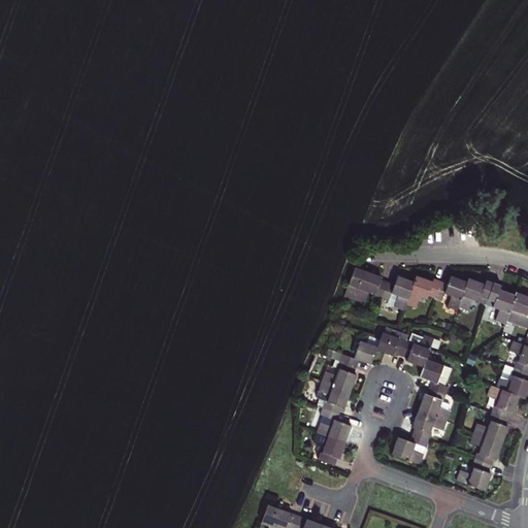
[(456,310),(457,307),(467,310),(471,299),(477,302),(479,297),(494,302),(492,307),(499,309),(495,321),(504,324),(505,321),(527,329),(527,297),(516,293),(515,296),(498,290),(499,287),(485,282),(484,285),(467,279),(466,283),(450,276),(448,285),(433,279),(432,282),(416,276),(413,283),(397,276),(394,285),(381,281),(382,277),(355,268),(344,295),(347,296),(363,302),(367,292),(374,295),(374,296),(388,301),(391,294),(397,296),(393,306),(402,310),(405,304),(415,307),(419,297),(426,299),(427,296),(441,301),(443,294),(451,296),(447,307),(456,310)]
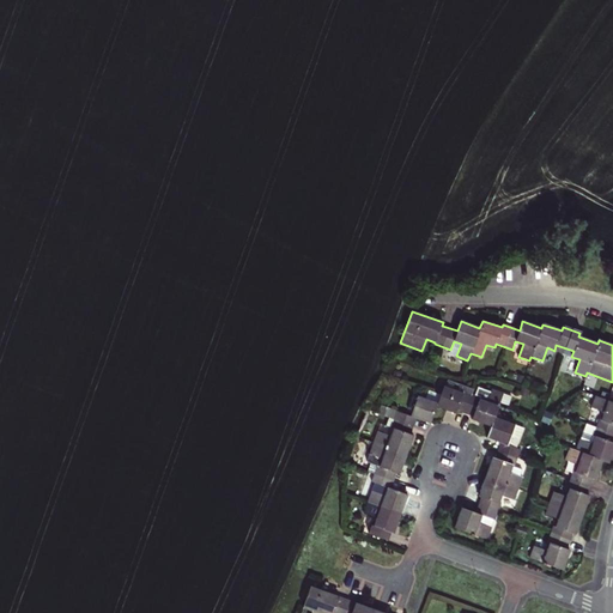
[(375,473),(372,480),(376,481),(365,513),(377,517),(375,526),(372,526),(370,534),(388,540),(390,532),(394,533),(407,495),(405,493),(390,489),(396,472),(399,473),(413,435),(411,434),(416,418),(430,423),(437,405),(456,412),(457,410),(473,414),(472,418),(491,425),(487,437),(502,442),(496,459),(493,457),(479,496),(481,497),(477,513),(462,508),(455,528),(487,540),(501,504),(498,504),(501,496),(514,499),(521,478),(509,473),(513,465),(515,465),(520,449),(517,448),(523,428),(495,417),(499,405),(507,408),(511,396),(491,389),(491,392),(478,387),(475,395),(472,394),(474,389),(448,380),(445,387),(443,386),(437,402),(418,395),(411,416),(381,405),(378,413),(389,417),(383,432),(378,431),(370,453),(375,455),(369,471),(375,473)]
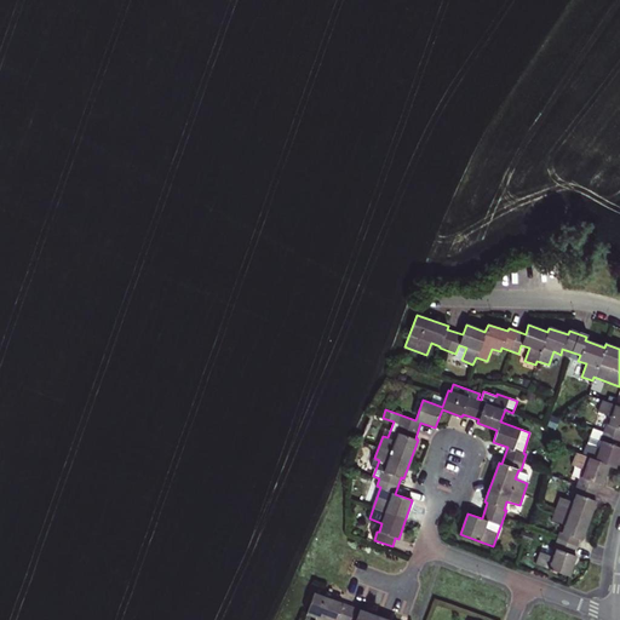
[(619,406),(603,401),(600,412),(612,415),(608,425),(607,424),(603,432),(619,437),(619,406)]
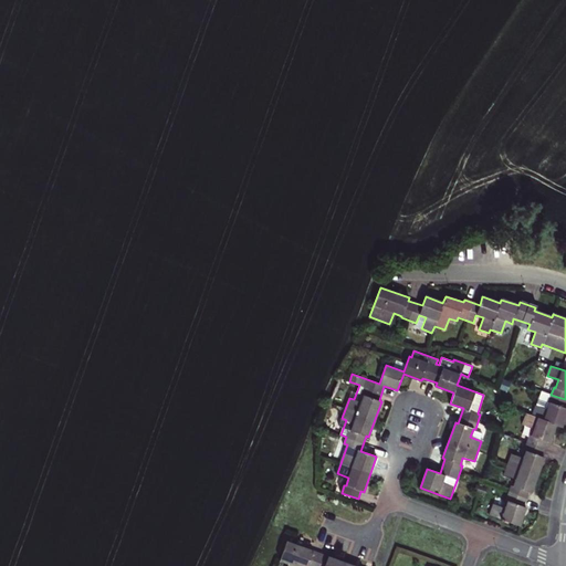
[(511,383),(503,380),(501,388),(507,390),(511,383)]
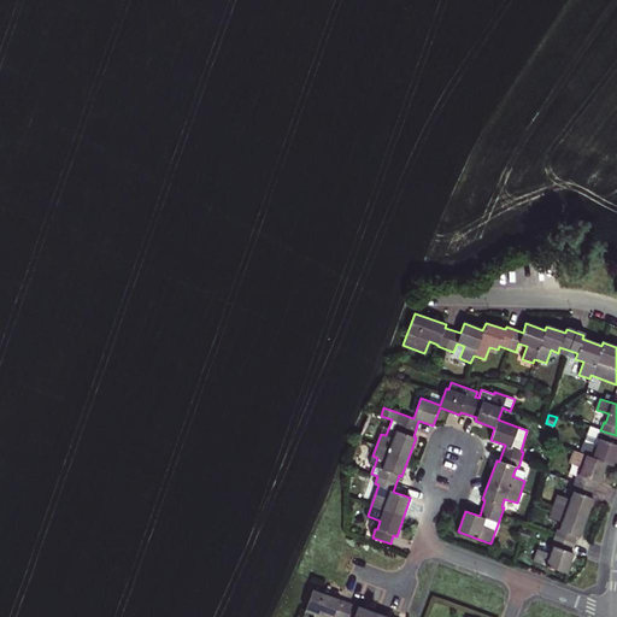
[(600,421),(591,417),(588,425),(592,427),(597,429),(600,421)]
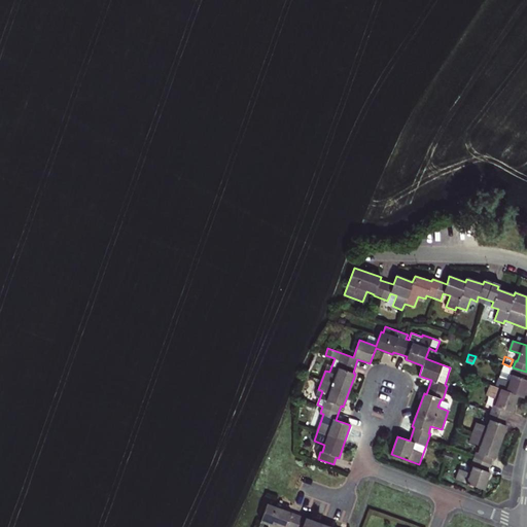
[(510,366),(505,364),(501,378),(499,378),(496,388),(518,396),(523,397),(526,386),(526,380),(526,378),(526,372),(513,367),(510,366)]
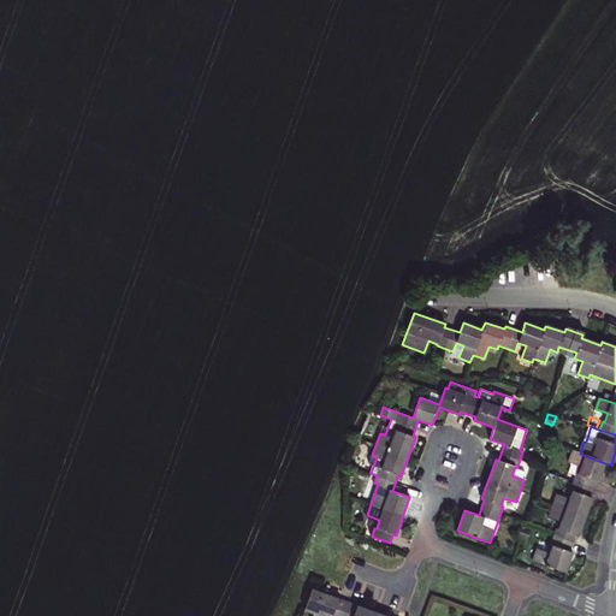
[(605,463),(580,454),(574,451),(570,462),(582,467),(579,475),(578,474),(572,491),(573,491),(570,499),(557,496),(550,517),(562,522),(560,529),(557,528),(551,545),(554,545),(550,555),(538,550),(533,561),(566,573),(573,552),(569,551),(575,535),(579,537),(592,498),(590,497),(596,481),(598,481),(605,463)]
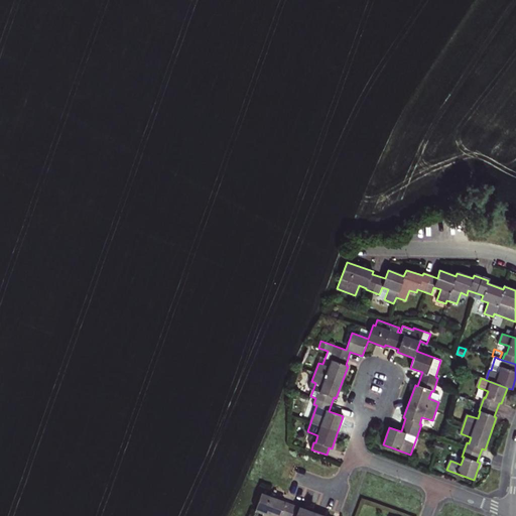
[(321,515),(262,494),(256,510),(264,513),(262,515),(321,515)]
